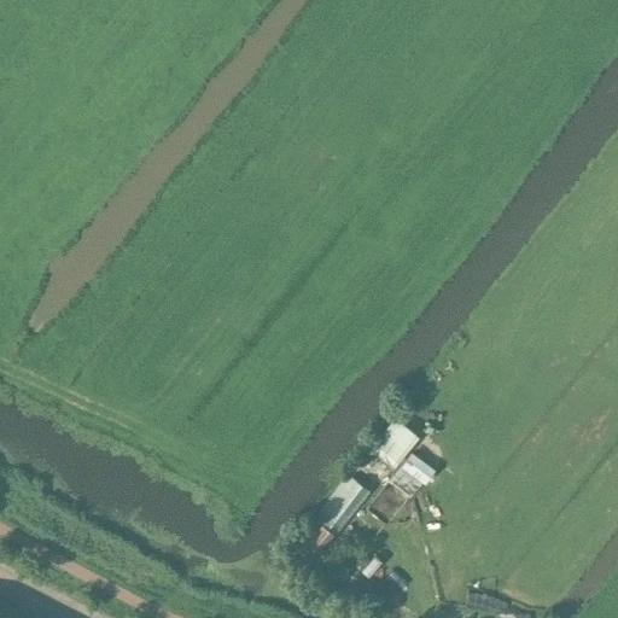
[(392,467),(418,436),(394,415),(368,447),(392,467)]
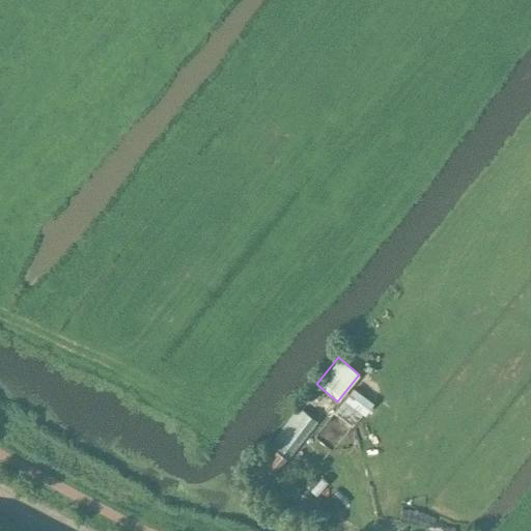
[(373,403),(353,388),(333,414),(352,428),(362,414),(364,415),(373,403)]
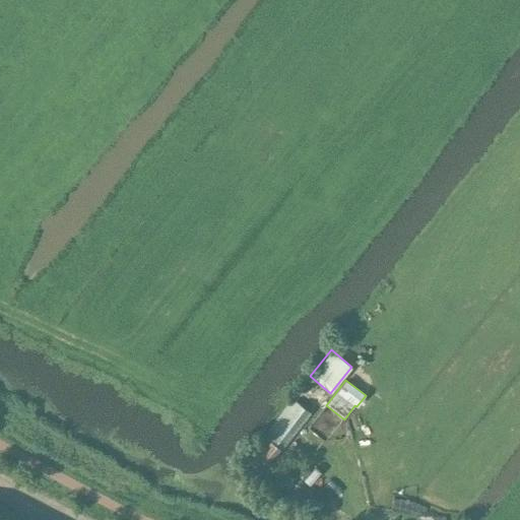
[(312,406),(324,392),(313,383),(301,398),(312,406)]
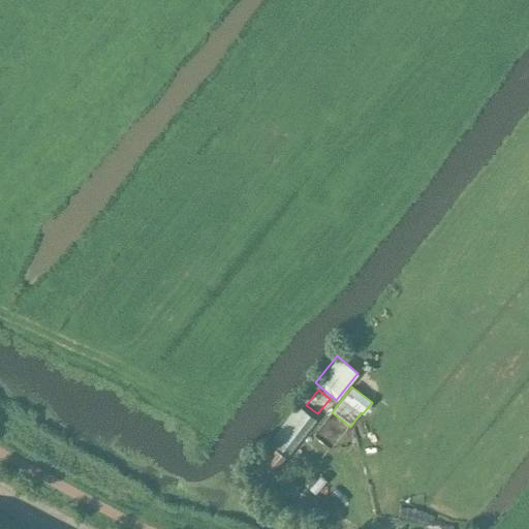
[(272,474),(315,418),(298,405),(267,444),(272,448),(259,464),(272,474)]
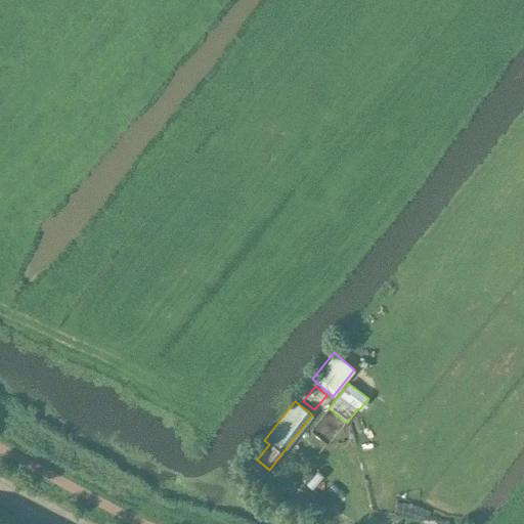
[(310,490),(320,476),(314,471),(304,485),(310,490)]
